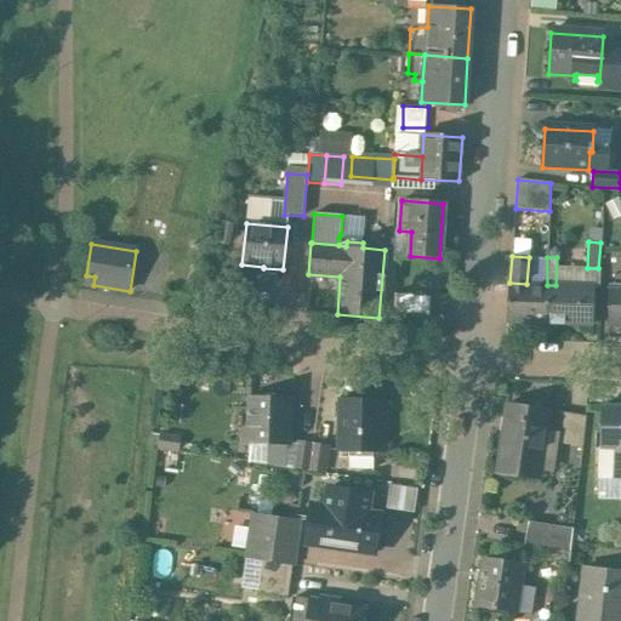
[(527,284),(510,283),(507,322),(546,324),(547,285),(527,284)]
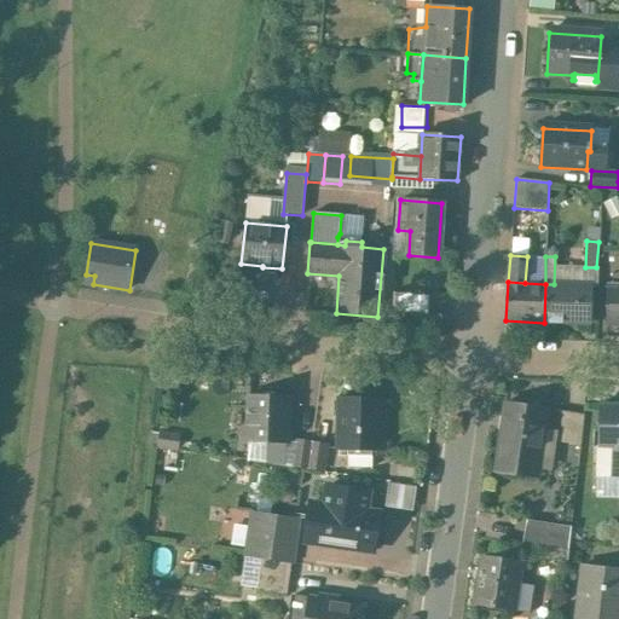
[(554,284),(545,284),(544,323),(590,324),(591,287),(554,284)]
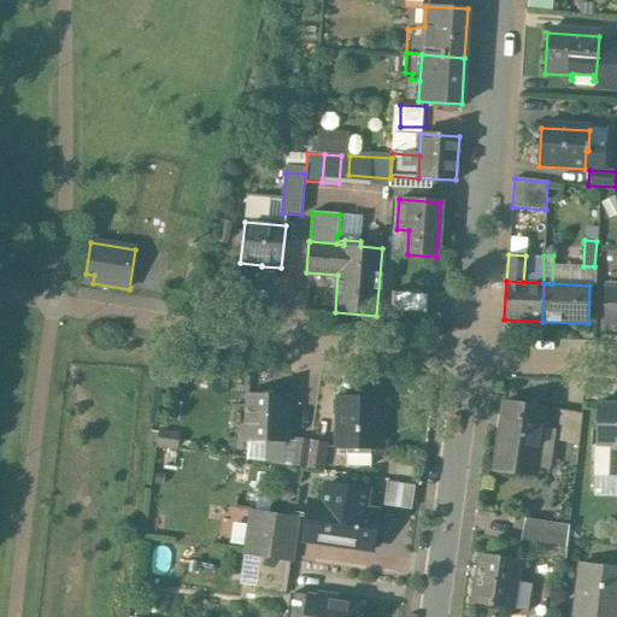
[(616,286),(606,287),(605,324),(616,323),(616,286)]
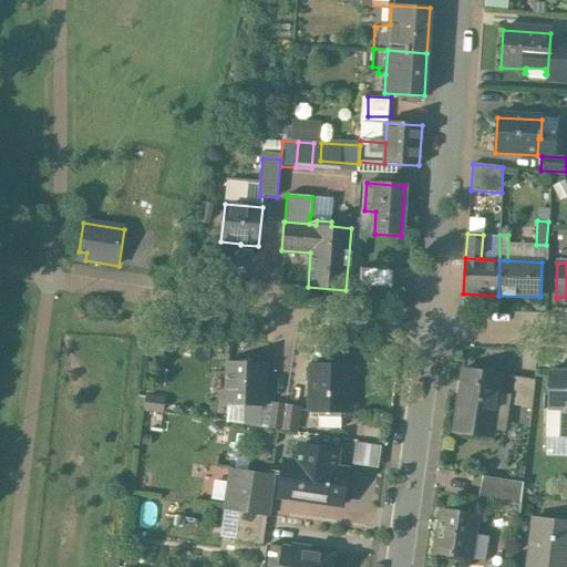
[(393,270),(360,268),(359,289),(391,290),(393,270)]
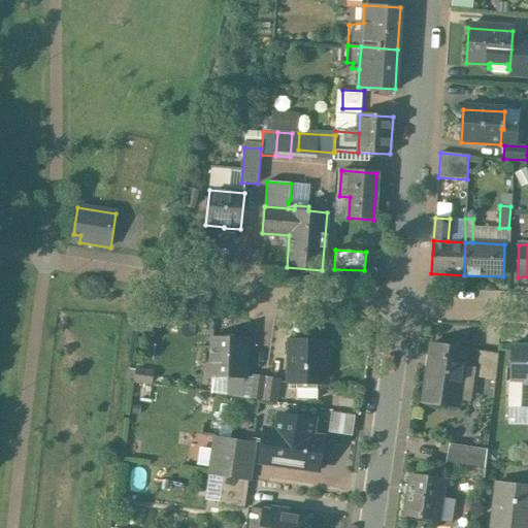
[(245,339),(211,338),(210,376),(244,377),(245,339)]
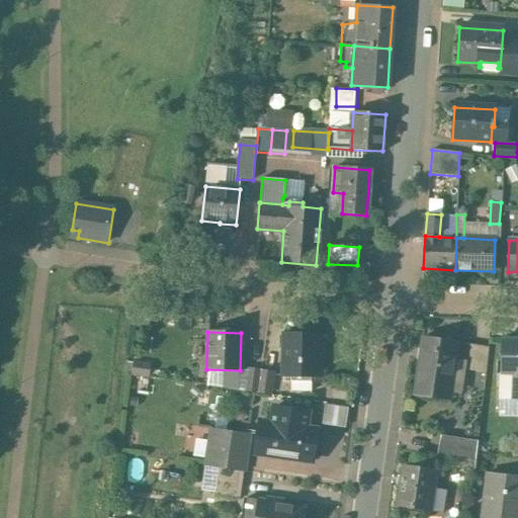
[(320,335),(284,335),(284,377),(320,377),(320,335)]
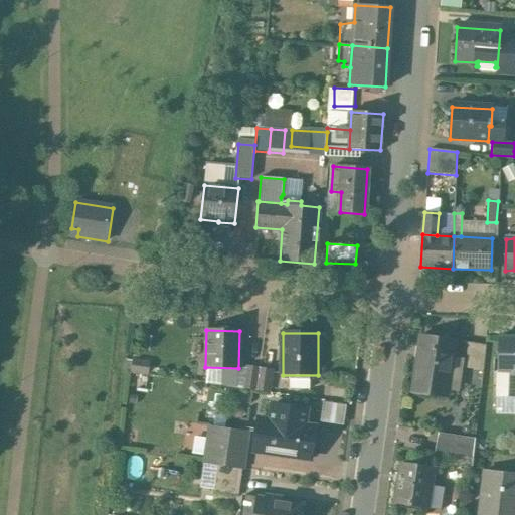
[(456,341),(421,336),(414,377),(416,377),(437,380),(449,382),(456,341)]
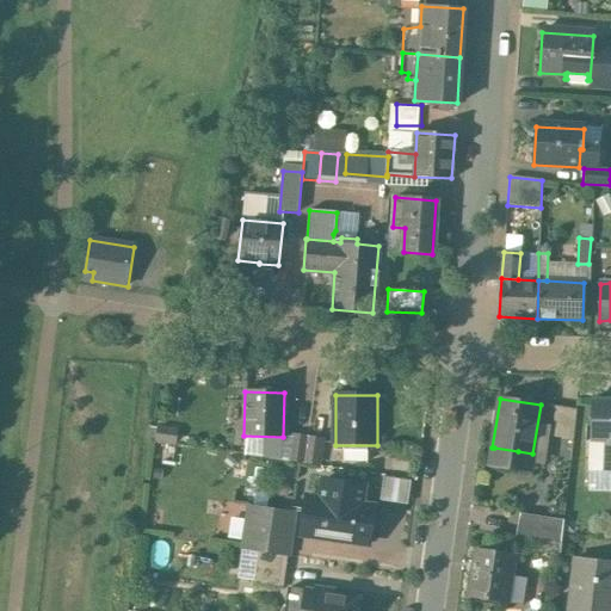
[(610,402),(592,402),(591,458),(602,458),(602,473),(610,473),(610,402)]
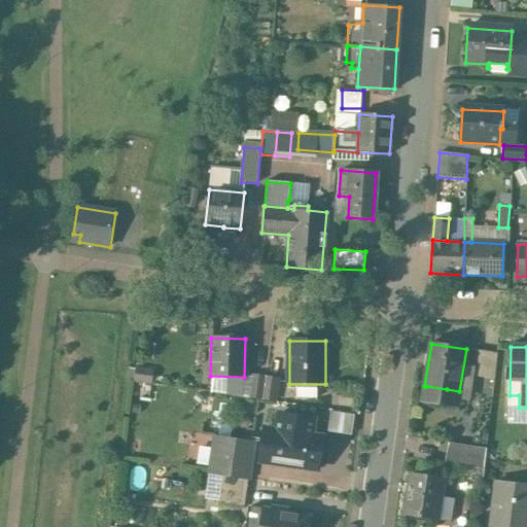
[(497,354),(479,352),(478,378),(494,380),(497,354)]
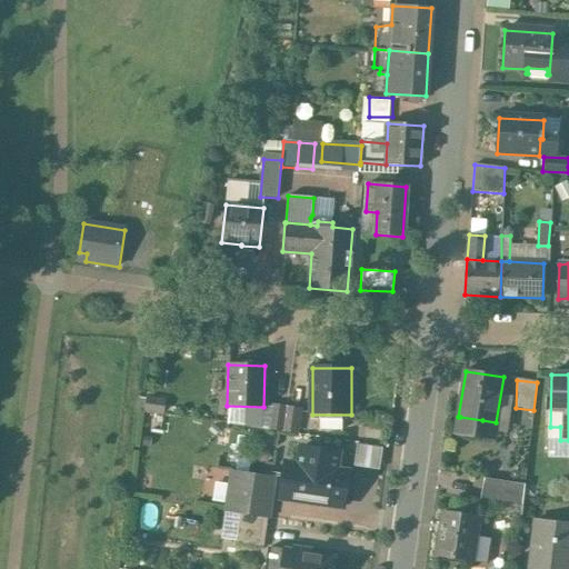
[(287,408),(272,406),(269,429),(282,431),(287,408)]
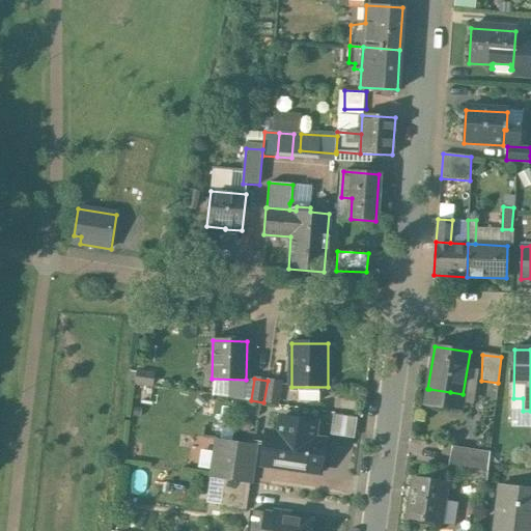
[(281,383),(268,381),(263,402),(278,404),(281,383)]
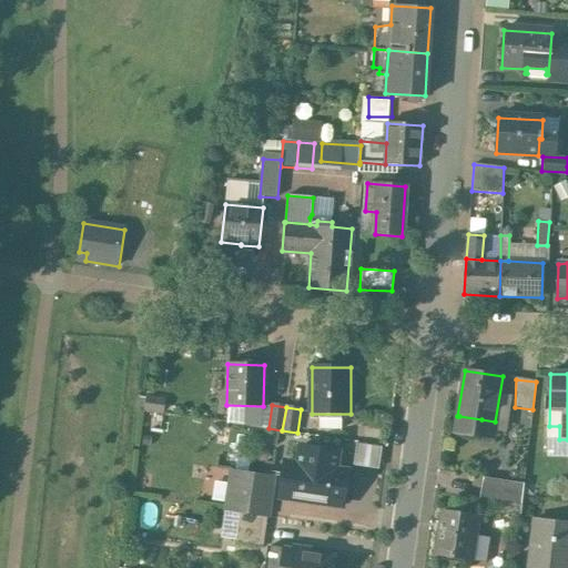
[(482,419),(459,416),(457,435),(479,437),(482,419)]
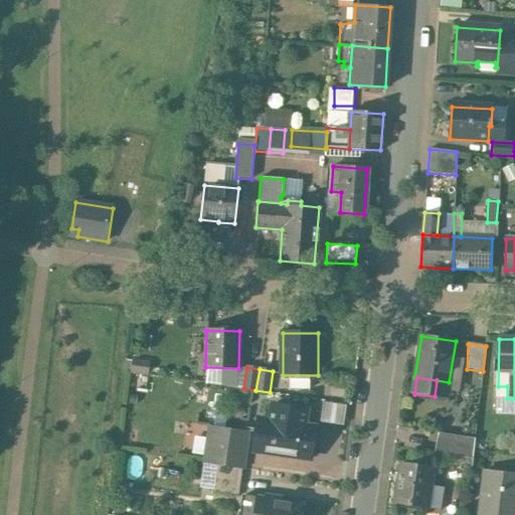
[(327,401),(326,421),(350,423),(351,403),(327,401)]
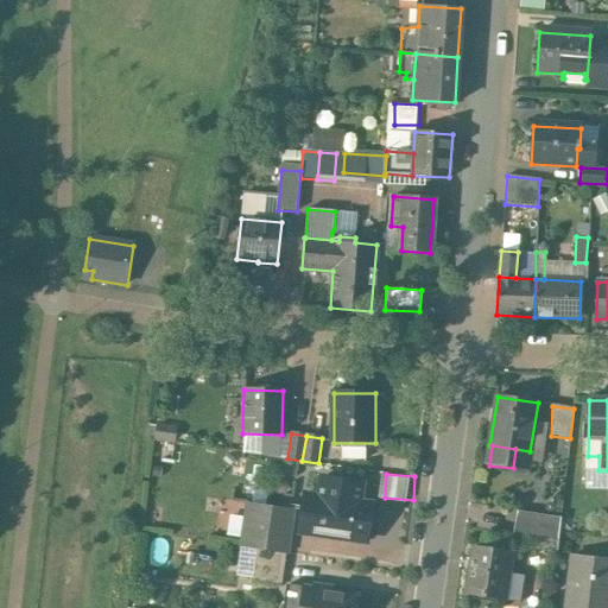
[(318,498),(304,495),(299,532),(367,543),(373,505),(360,504),(362,485),(322,479),(318,498)]
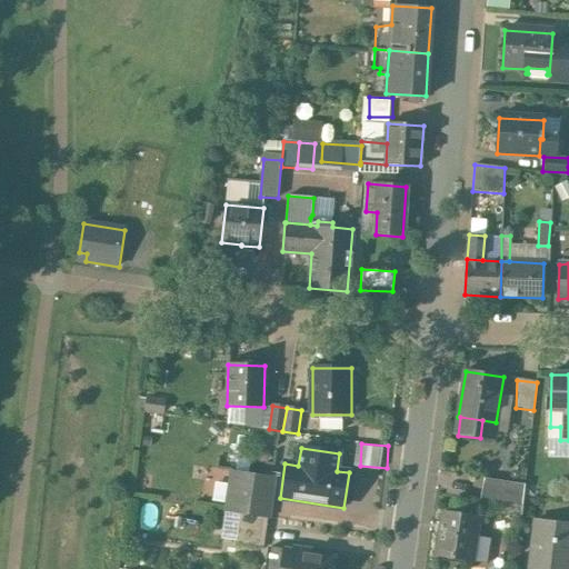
[(273,477),(232,471),(227,512),(240,515),(268,519),(273,477)]
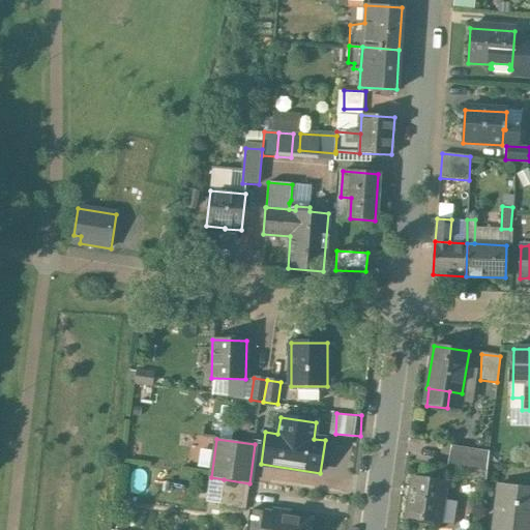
[(489,452),(450,446),(447,466),(487,471),(489,452)]
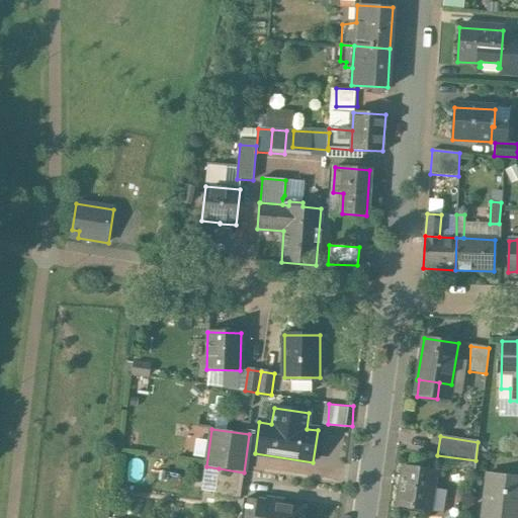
[(434,471),(404,467),(398,507),(428,511),(434,471)]
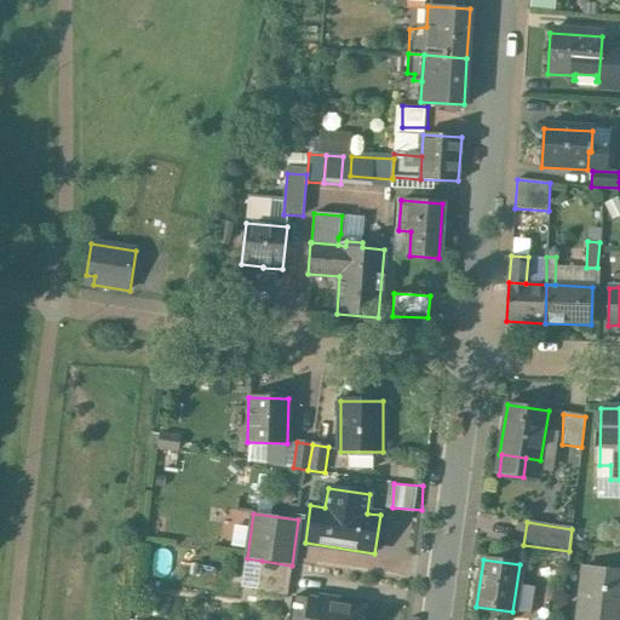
[(292,566),(262,561),(257,592),(287,596),(292,566)]
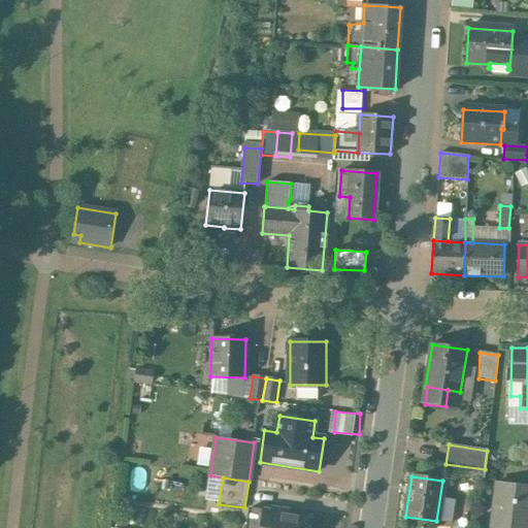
[(527,527),(527,487),(498,484),(492,527),(527,527)]
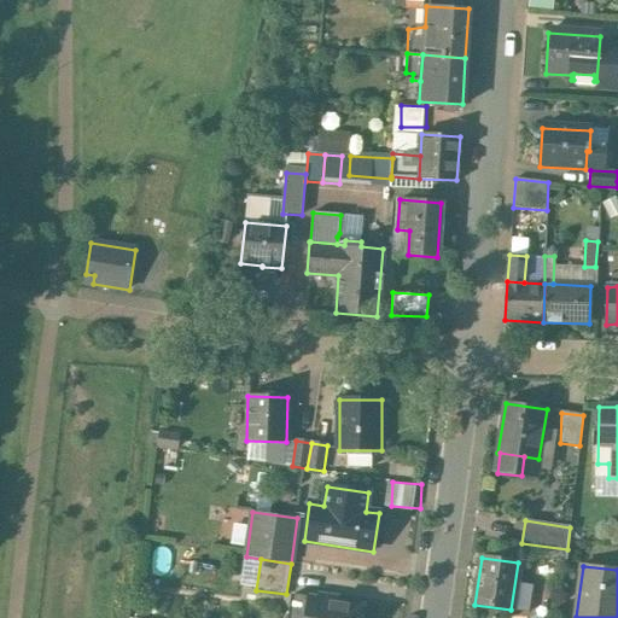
[(339,599),(319,595),(318,600),(315,617),(363,617),(366,606),(339,602),(339,599)]
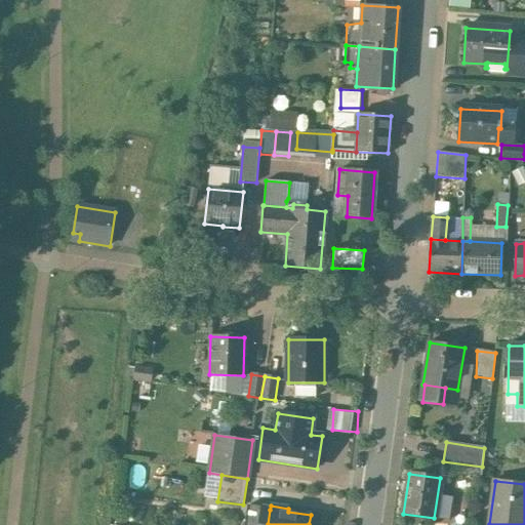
[(268,524),(270,510),(248,507),(245,524),(268,524)]
